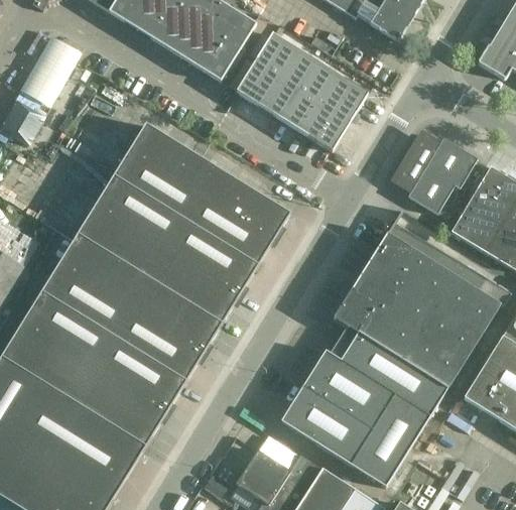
[(108,9),(220,79),(256,21),(221,0),(95,0),(108,8),(108,9)]
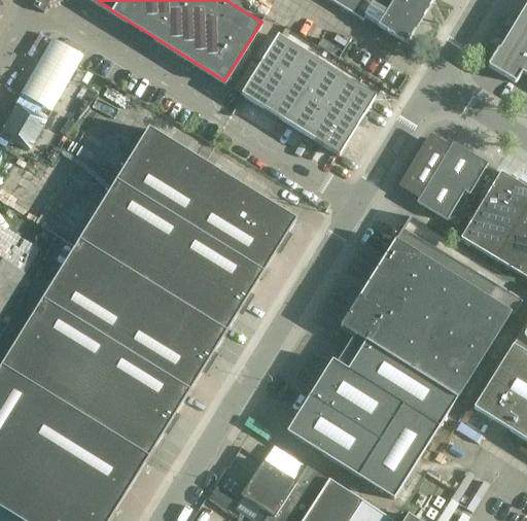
[(337,0),(362,15),(364,11),(378,20),(377,21),(406,38),(429,0),(337,0)]
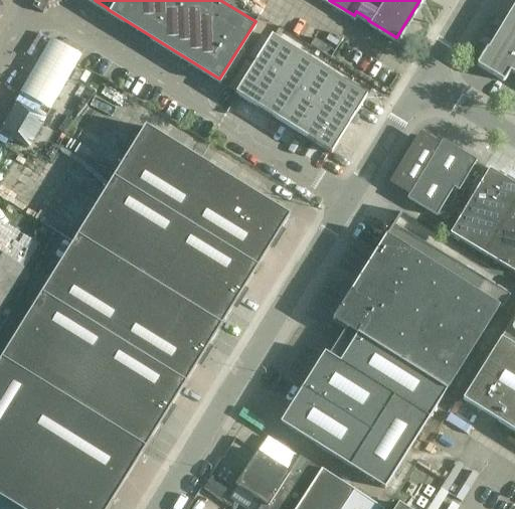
[(485,44),(477,58),(477,60),(502,75),(504,75),(510,66),(514,68),(514,0),(512,0),(488,43),(485,44)]
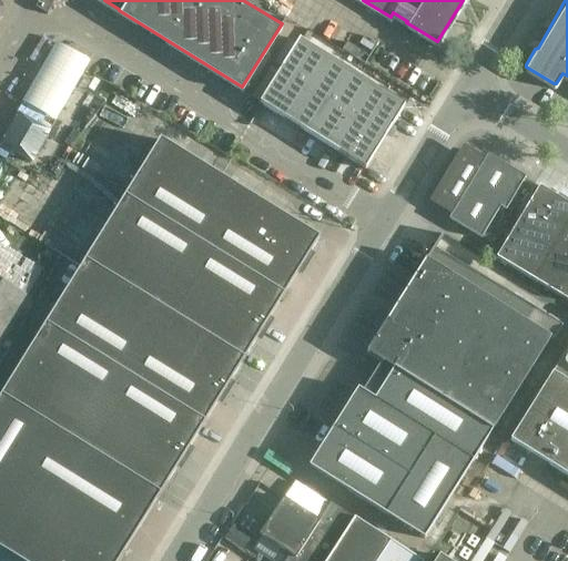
[(260,98),(285,114),(365,163),(404,101),(298,34),(260,98)]
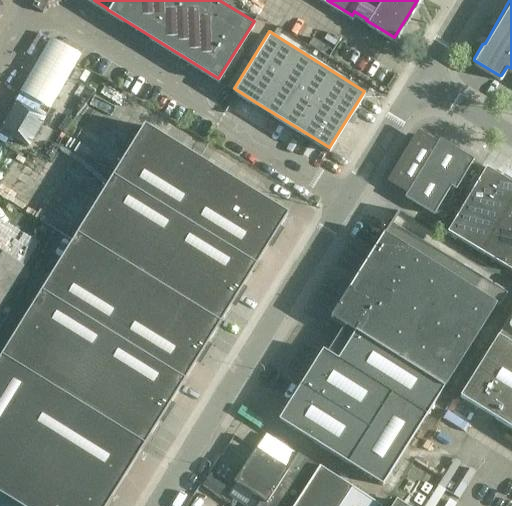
[(19,87),(49,104),(80,50),(50,33),(19,87)]
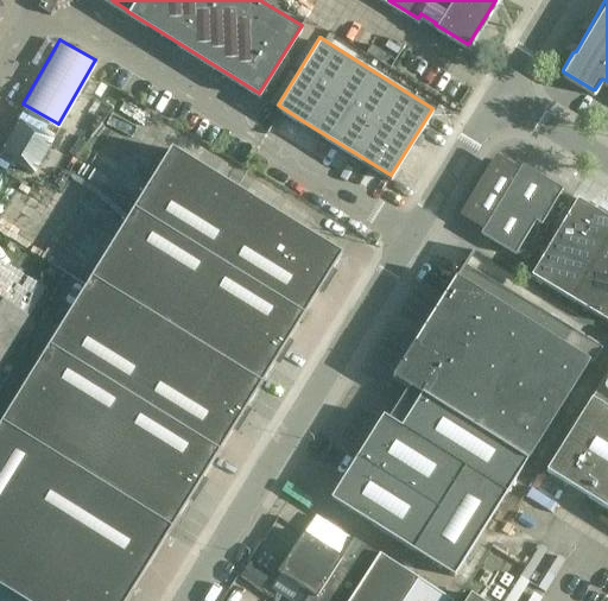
[(0,145),(0,156),(8,162),(13,153),(35,165),(54,131),(18,113),(0,145)]
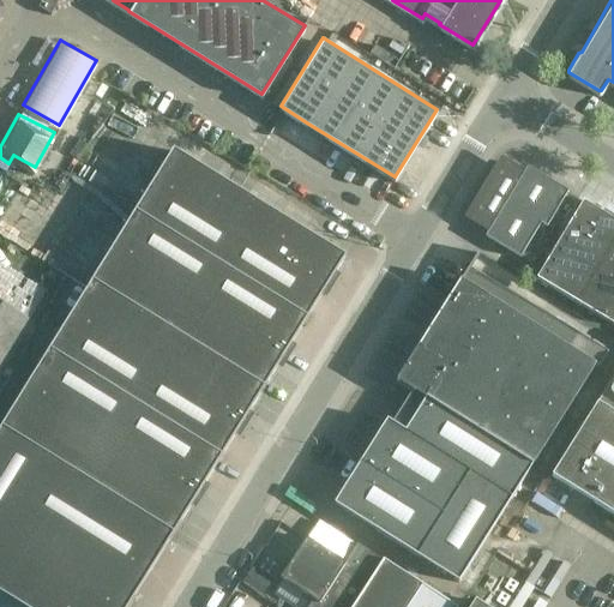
[(173,145),(134,206),(307,313),(345,252),(173,145)]
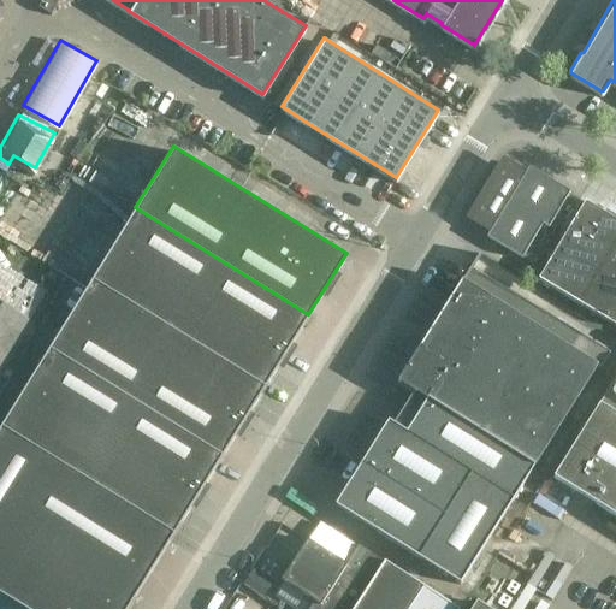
[(496,157),(465,208),(486,222),(517,170),(496,157)]
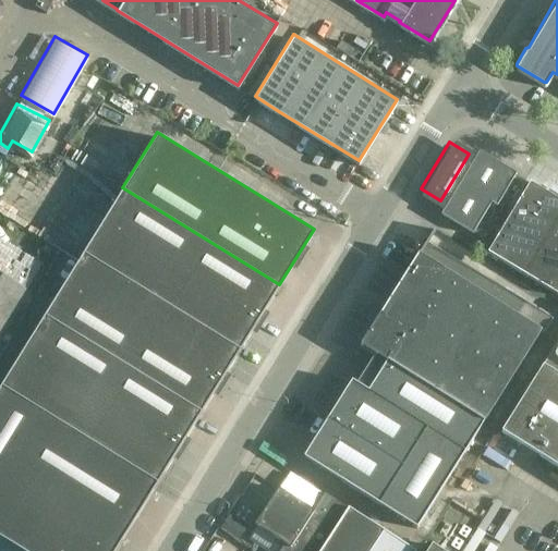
[(478,146),(440,209),(472,229),(490,197),(497,201),(517,169),(510,166),(478,146)]
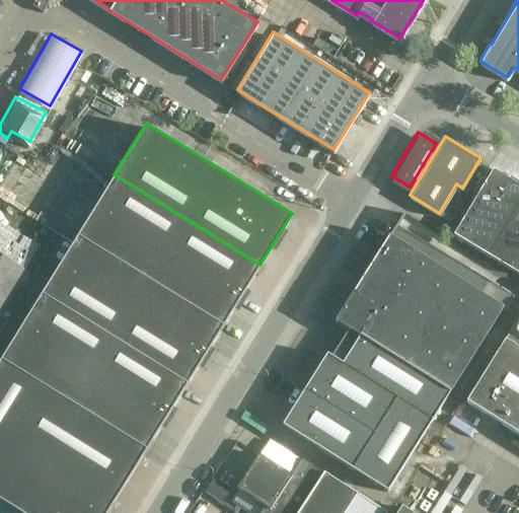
[(453,230),(489,251),(518,270),(518,180),(492,165),(453,230)]
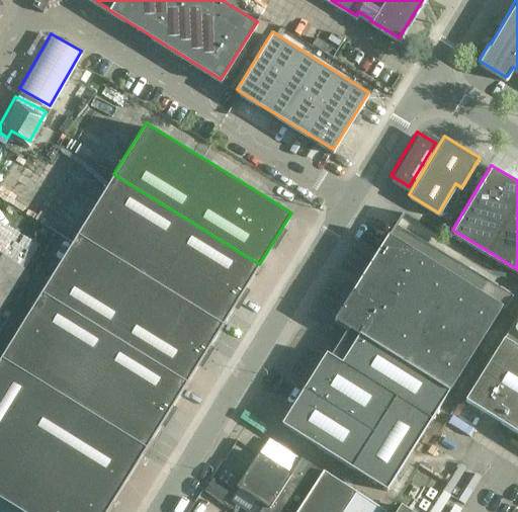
[(113,174),(77,233),(223,323),(259,264),(113,174)]
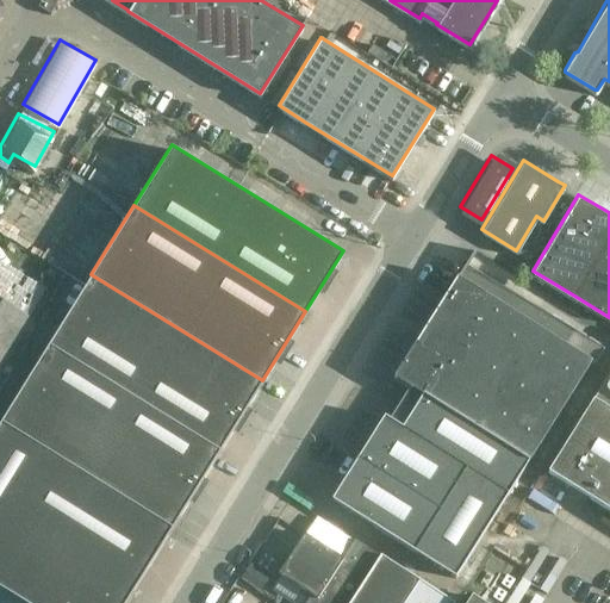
[(393,372),(394,373),(423,391),(403,423),(509,489),(590,358),(456,273),(425,323),(430,327),(421,342),(415,339),(393,372)]
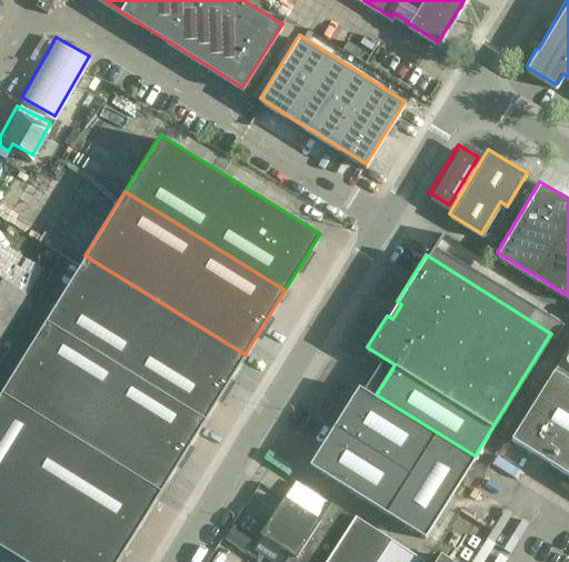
[(85,256),(46,319),(205,419),(245,354),(85,256)]
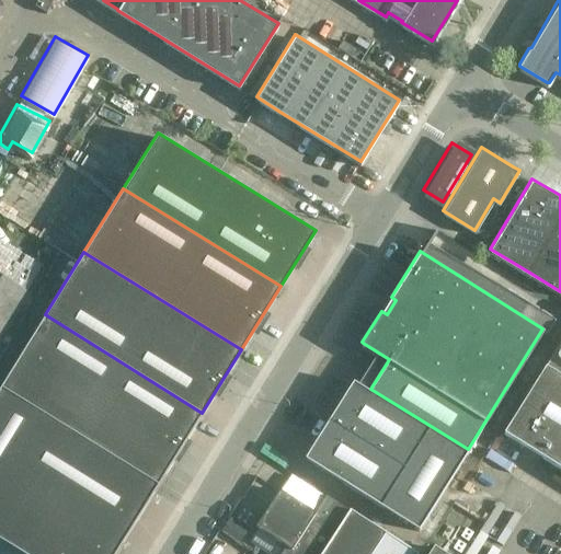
[(0,272),(0,334),(27,289),(0,272)]
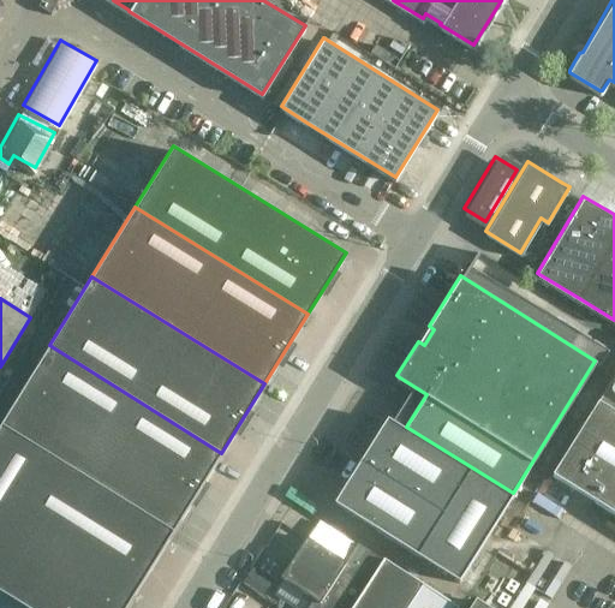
[(49,345),(0,423),(51,453),(173,530),(221,453),(49,345)]
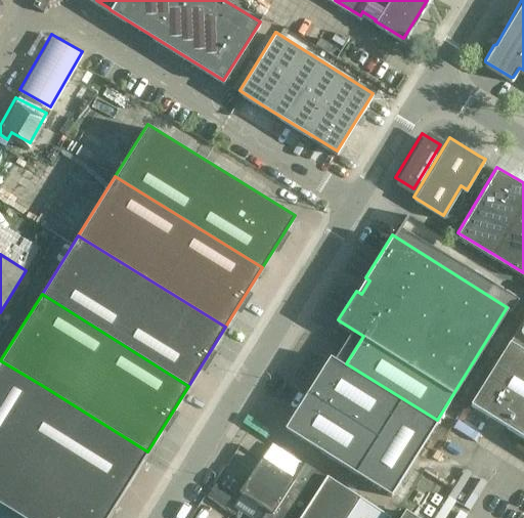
[(523,313),(509,339),(523,349),(523,313)]
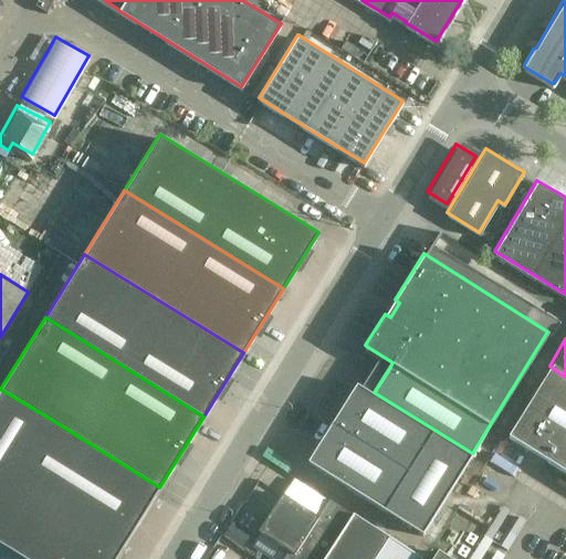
[(565,377),(549,366),(507,432),(565,468),(565,377)]
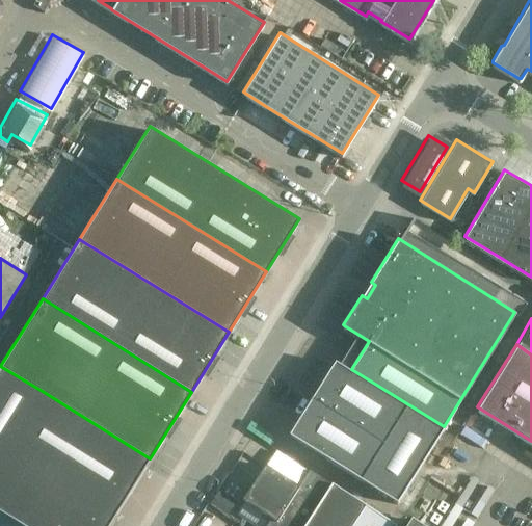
[(398,499),(444,426),(351,369),(336,359),(290,432),(398,499)]
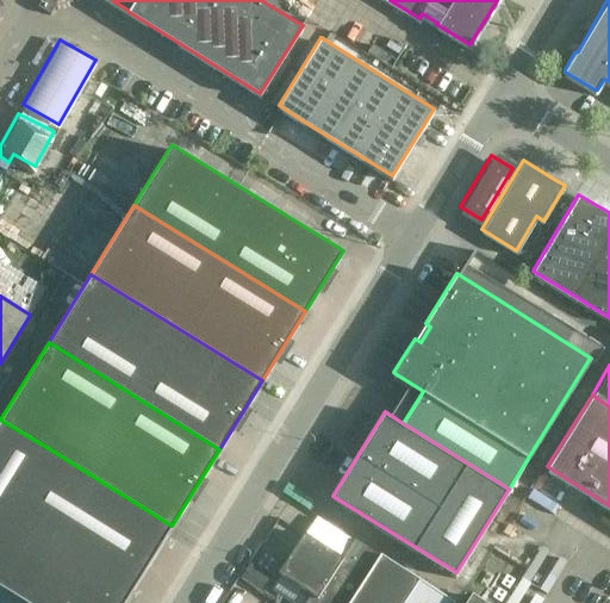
[(0,420),(0,418),(0,529),(50,449),(0,420)]
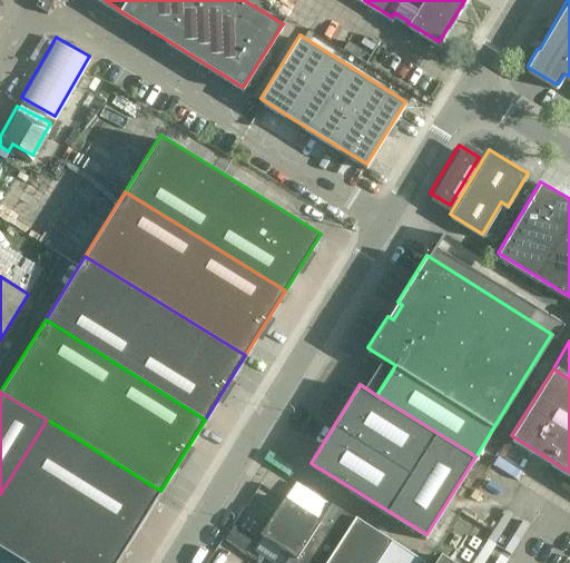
[(47,420),(0,494),(0,537),(40,562),(115,562),(160,491),(47,420)]
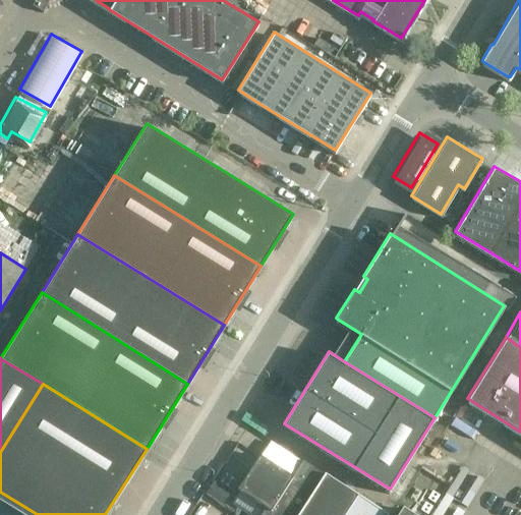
[(259,451),(237,485),(265,503),(269,506),(301,458),(270,437),(261,452),(259,451)]
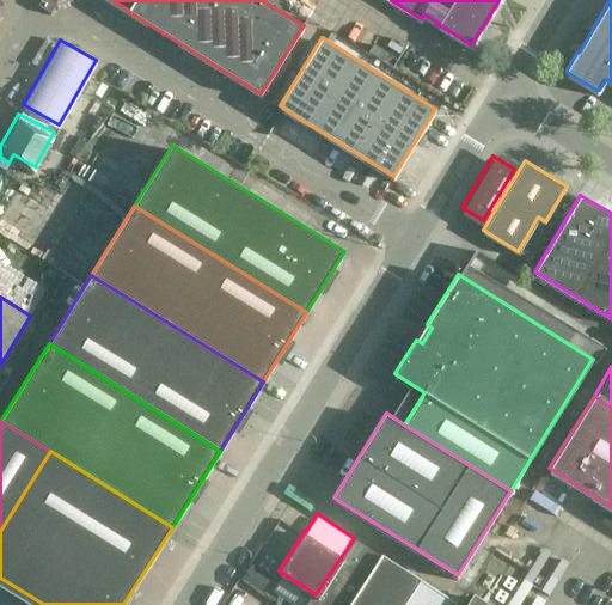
[(311,591),(301,604),(452,604),(456,599),(383,552),(381,552),(355,536),(354,538),(316,594),(311,591)]
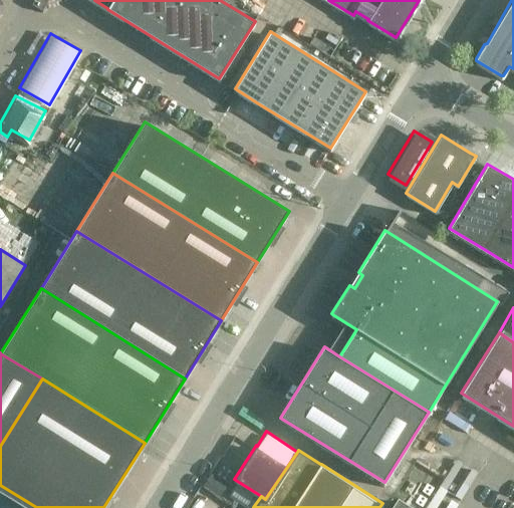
[(204,484),(209,487),(214,491),(223,477),(213,470),(204,484)]
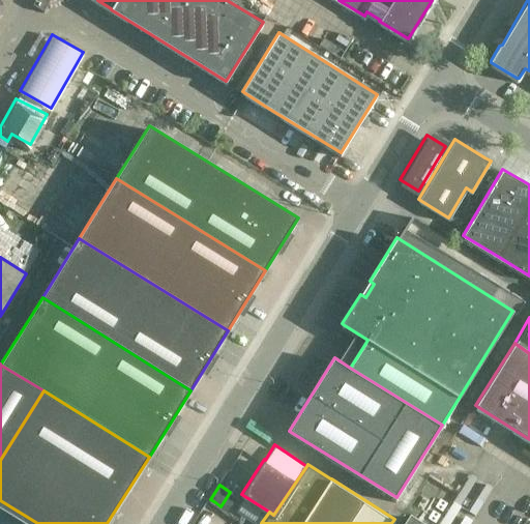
[(427,523),(409,513),(402,523),(427,523)]
